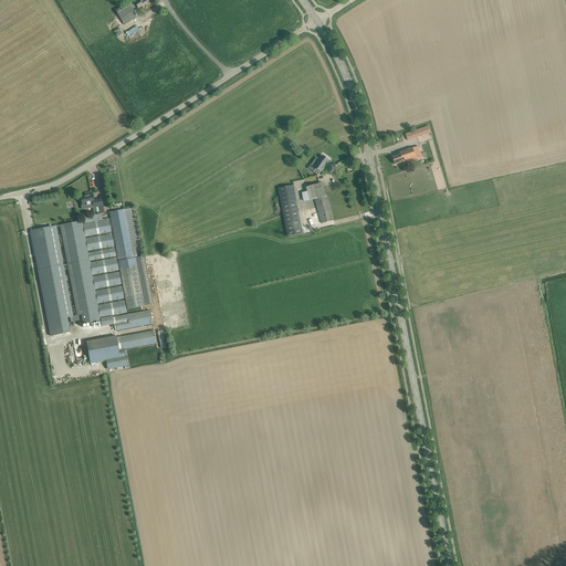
[(132,1),(116,10),(124,24),(137,18),(136,17),(140,14),(138,10),(137,11),(136,10),(136,9),(132,1)]
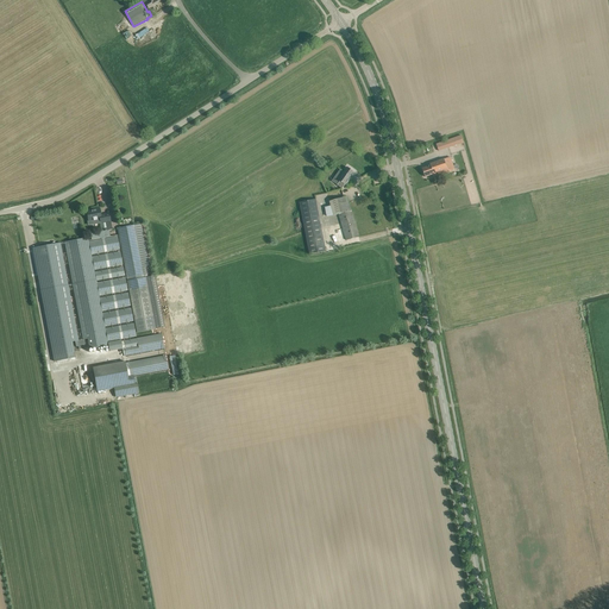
[(138,38),(149,32),(146,27),(136,35),(138,38)]
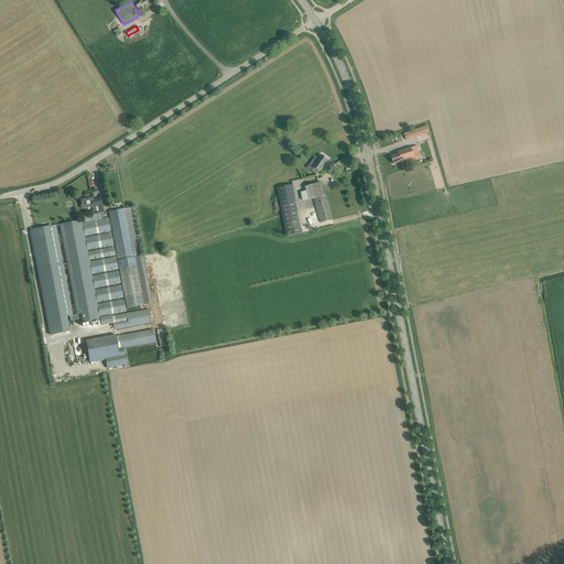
[(427,126),(413,130),(405,133),(408,140),(430,132),(427,126)]
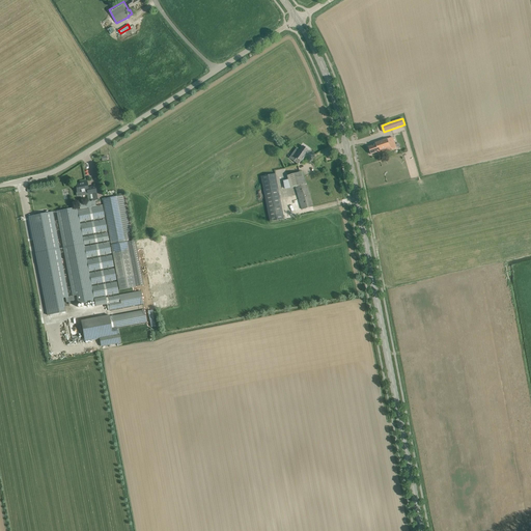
[(379,157),(382,155),(382,154),(391,150),(396,148),(392,137),(387,139),(375,143),(375,144),(368,147),(370,155),(376,152),(379,157)]
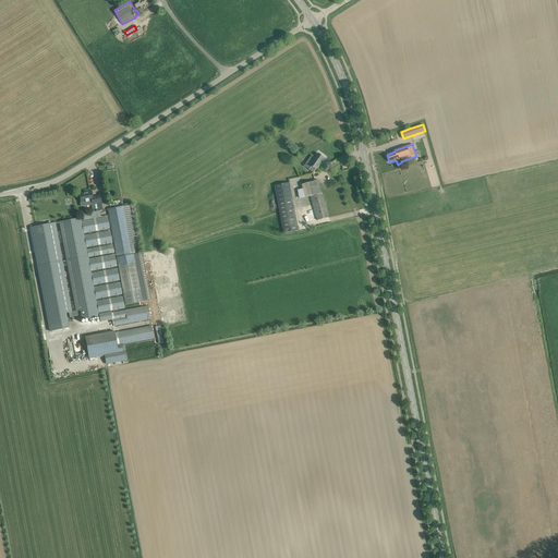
[(312,166),(308,170),(314,173),(316,169),(316,170),(322,164),(327,168),(331,162),(325,158),(318,154),(317,156),(315,155),(314,156),(315,158),(310,165),(312,166)]
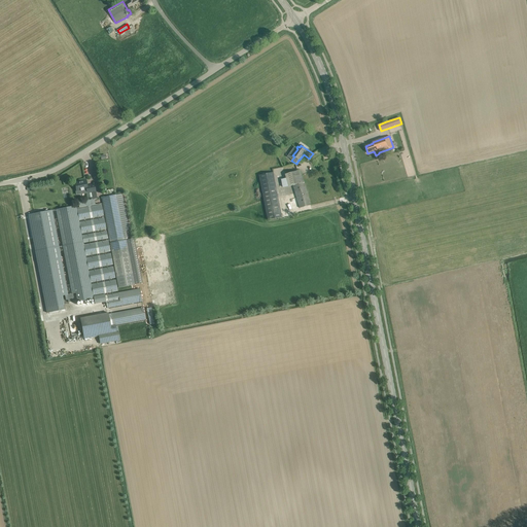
[(288,186),(292,185),(304,182),(301,170),(285,174),(288,186)]
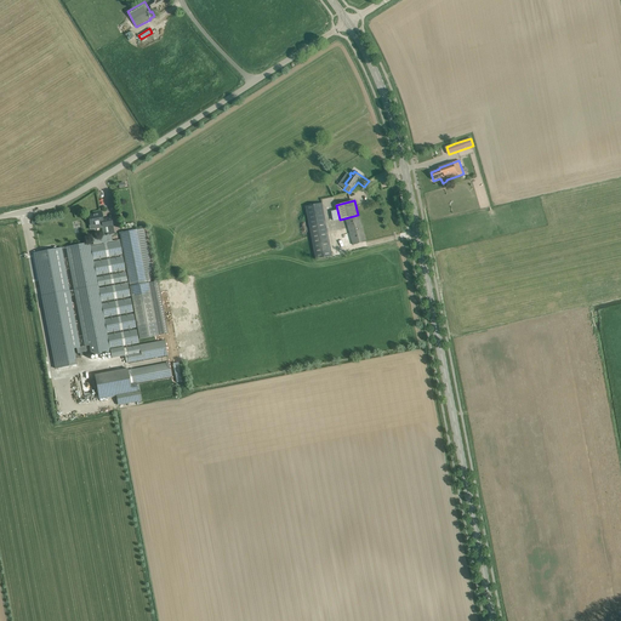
[(323,204),(306,206),(315,258),(332,255),(323,204)]
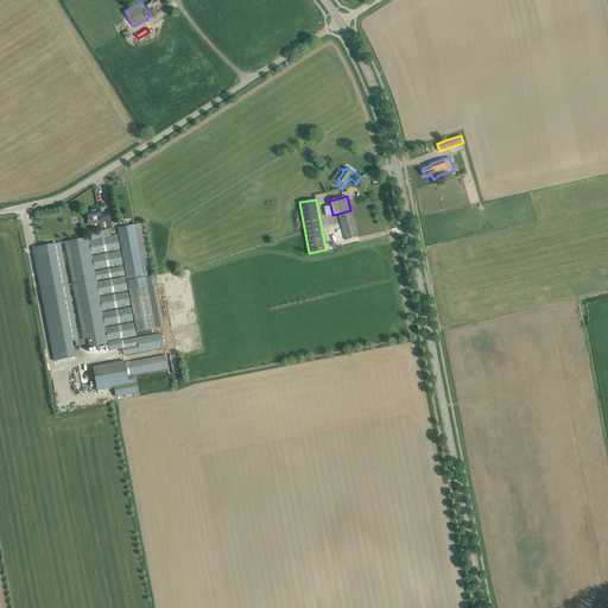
[(102,232),(108,229),(112,229),(111,222),(111,220),(111,219),(109,213),(103,214),(105,216),(101,216),(99,208),(95,209),(95,210),(87,211),(88,217),(88,221),(100,219),(100,222),(102,232)]
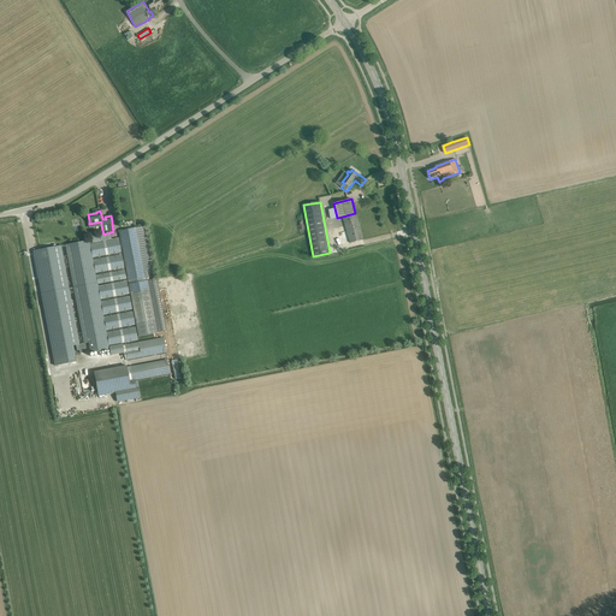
[(290,215),(294,234),(301,232),(296,213),(290,215)]
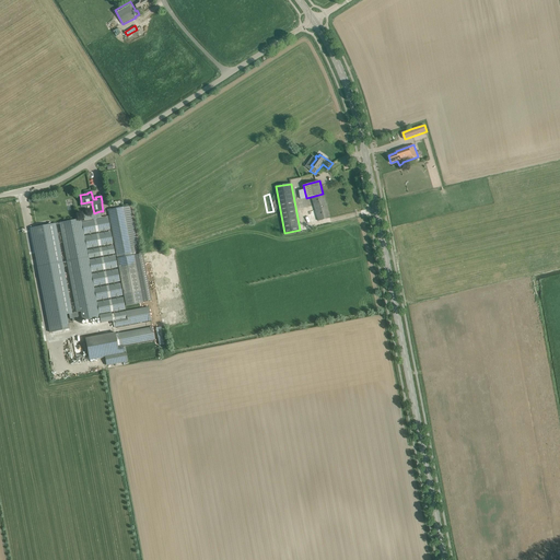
[(330,218),(323,194),(311,197),(318,221),(330,218)]
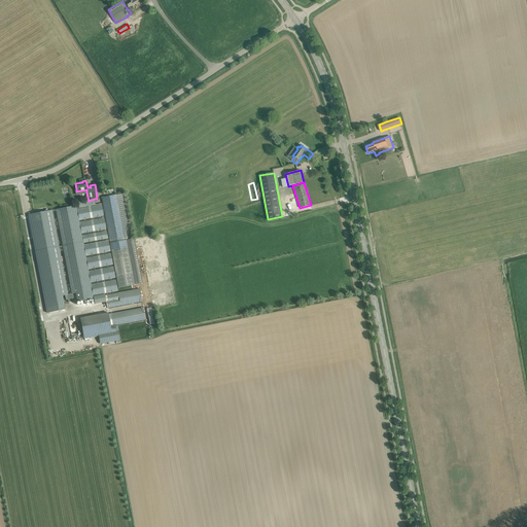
[(134,239),(125,241),(116,195),(102,198),(110,243),(118,287),(142,283),(134,239)]
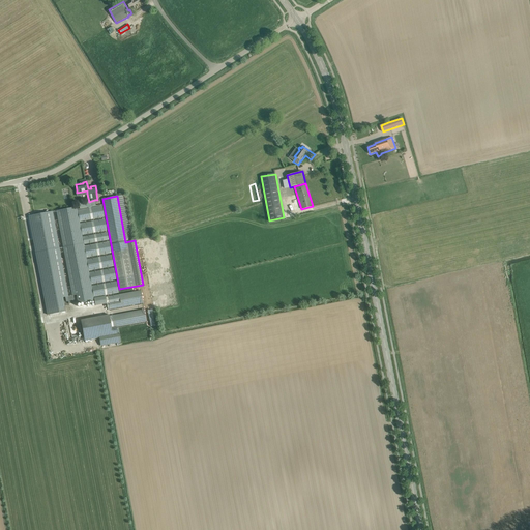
[(79,203),(80,209),(77,209),(77,207),(56,211),(72,296),(74,296),(76,295),(78,304),(94,301),(95,305),(109,303),(110,308),(143,302),(141,292),(106,298),(106,296),(93,298),(92,296),(118,292),(101,205),(96,206),(94,200),(89,202),(79,203)]
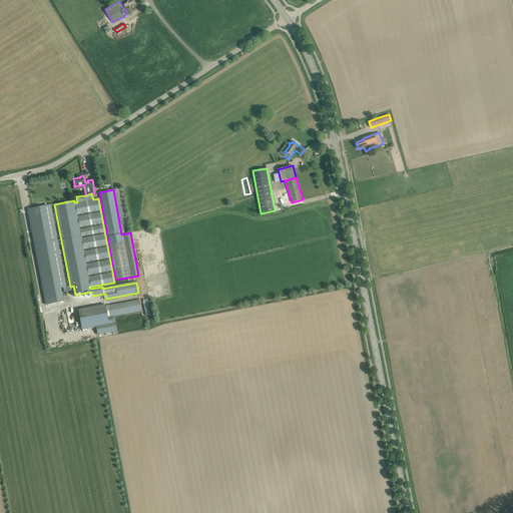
[(28,209),(45,300),(62,297),(60,289),(65,288),(66,288),(51,205),(28,209)]
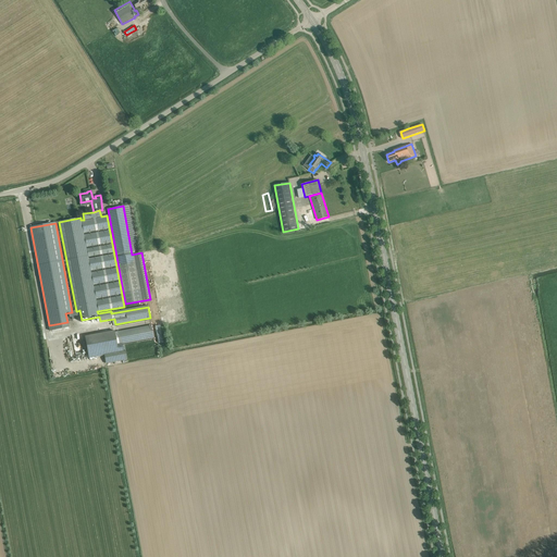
[(114,331),(85,336),(89,358),(123,351),(122,344),(122,343),(153,336),(151,326),(115,334),(114,332),(114,331)]
